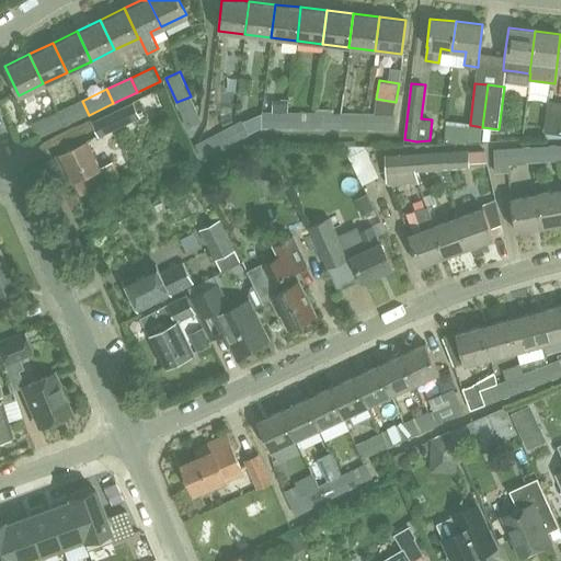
[(315,128),(342,129),(342,113),(345,93),(336,91),(334,109),(317,109),(317,105),(315,105),(315,113),(315,128)]
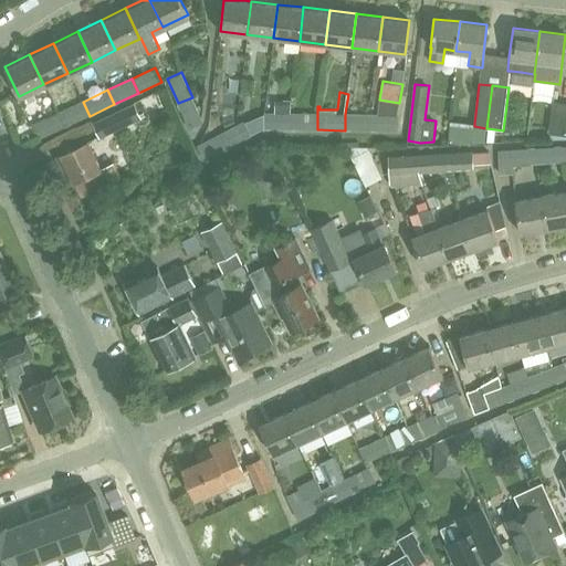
[(195,103),(192,97),(178,103),(189,128),(203,122),(200,116),(195,103)]
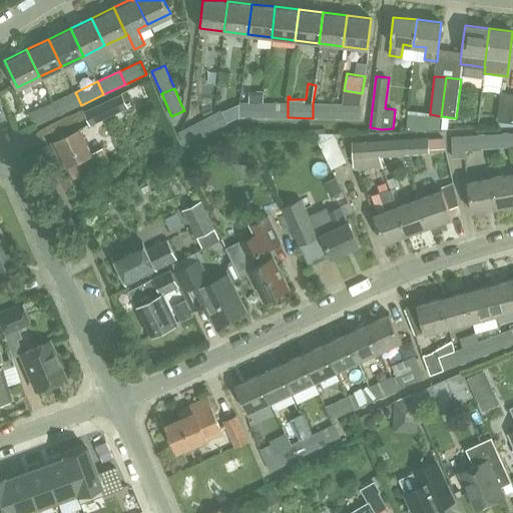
[(512,92),(501,91),(498,120),(512,121),(512,92)]
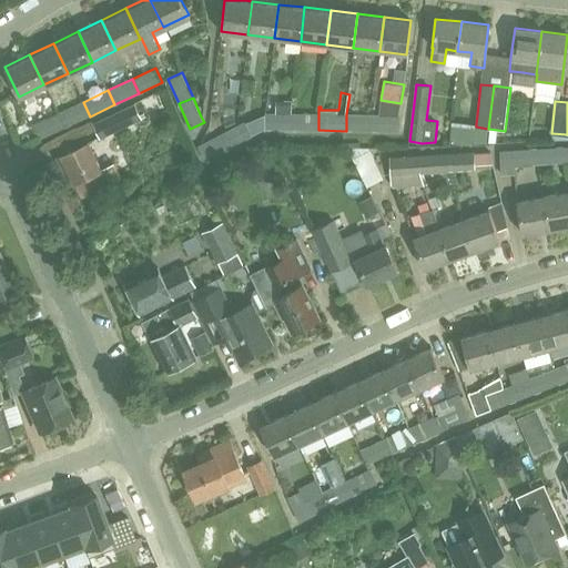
[(90,117),(83,102),(59,112),(67,128),(90,117)]
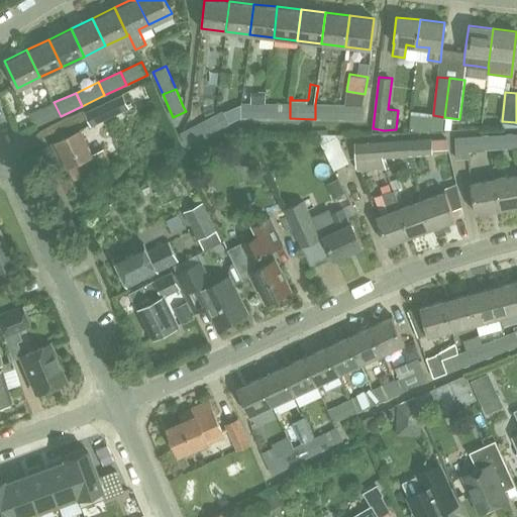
[(92,126),(96,124),(129,108),(123,94),(85,112),(92,126)]
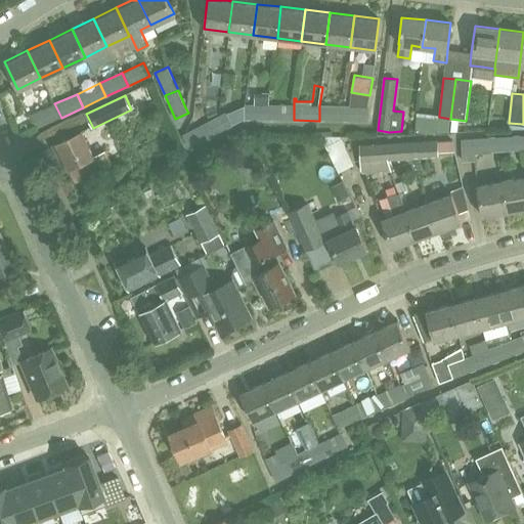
[(61,118),(54,103),(31,115),(37,129),(61,118)]
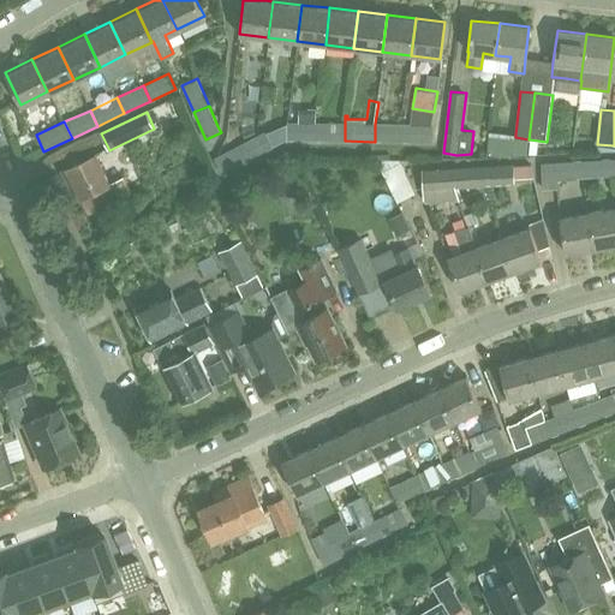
[(321,124),(287,123),(287,125),(287,141),(321,141),(321,124)]
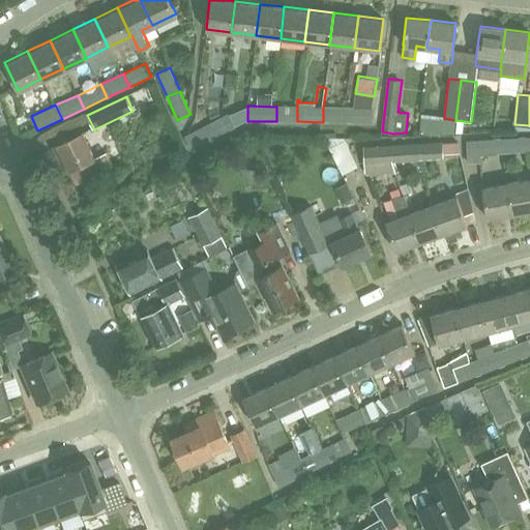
[(297,107),(276,107),(276,121),(297,121),(297,107)]
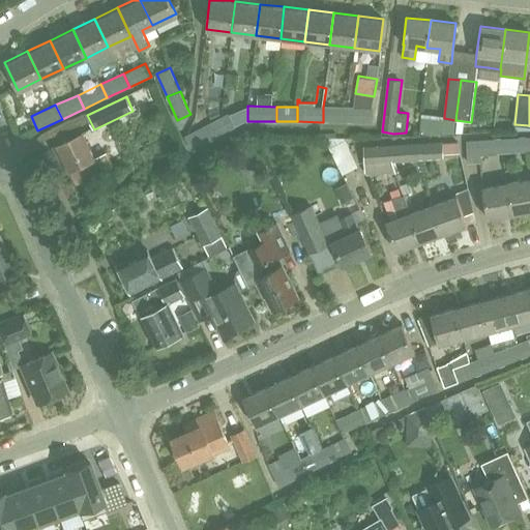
[(349,107),(323,107),(323,122),(349,122),(349,107)]
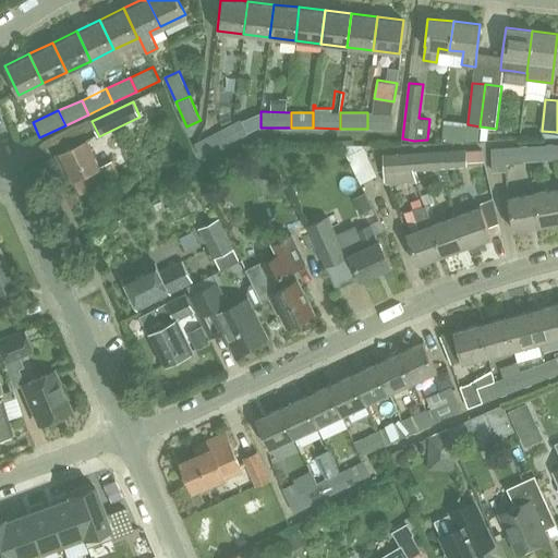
[(367,112),(367,129),(392,129),(392,112),(367,112)]
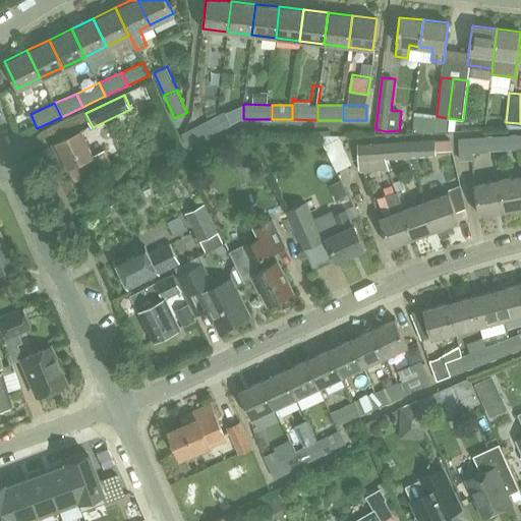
[(243,106),(227,113),(232,124),(241,119),(243,118),(243,106)]
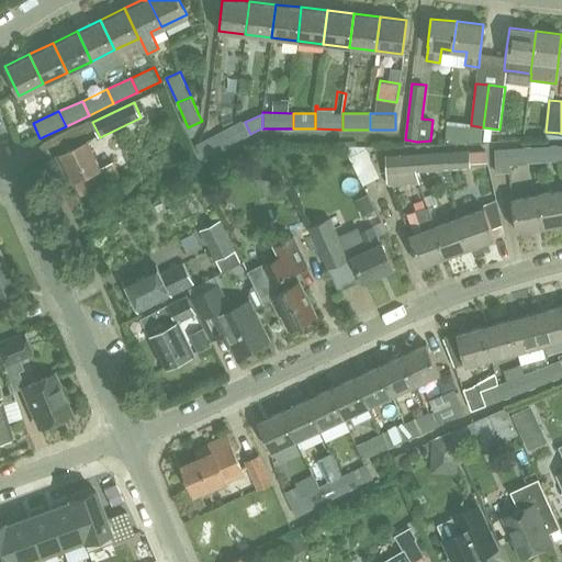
[(446,120),(444,139),(457,142),(481,139),(483,127),(471,125),(471,123),(446,120)]
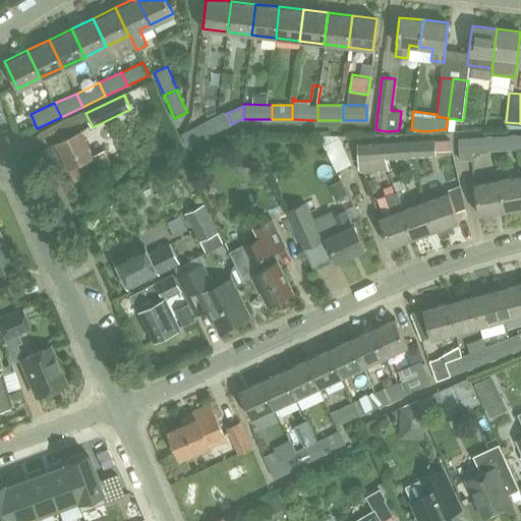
[(211,135),(232,124),(226,112),(204,123),(211,135)]
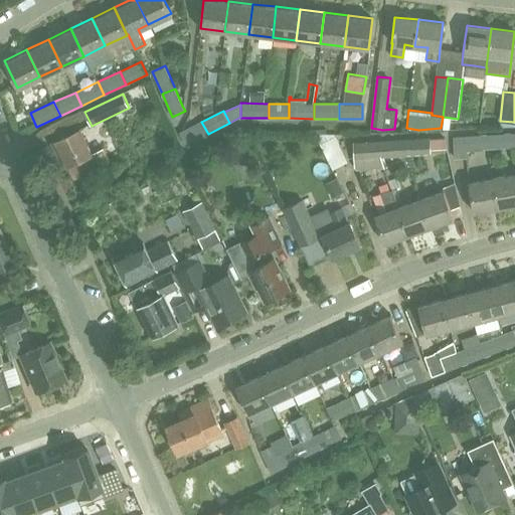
[(179,134),(186,146),(208,134),(201,122),(179,134)]
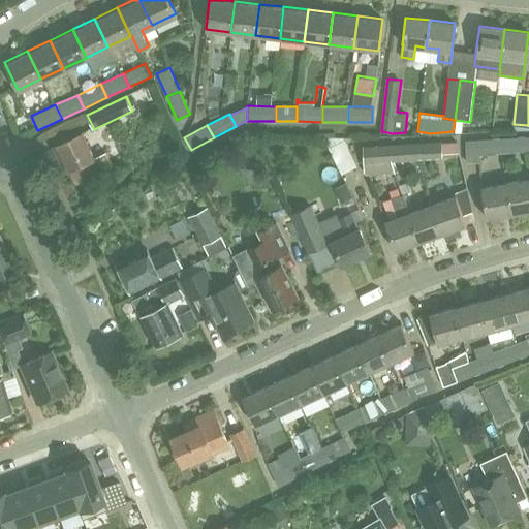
[(93,158),(81,132),(51,146),(58,161),(63,158),(68,169),(76,184),(114,164),(106,151),(93,158)]
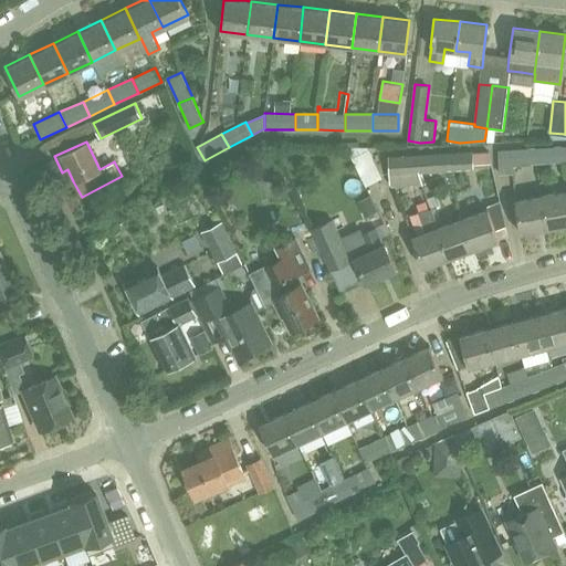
[(536,148),(537,164),(565,163),(565,146),(536,148)]
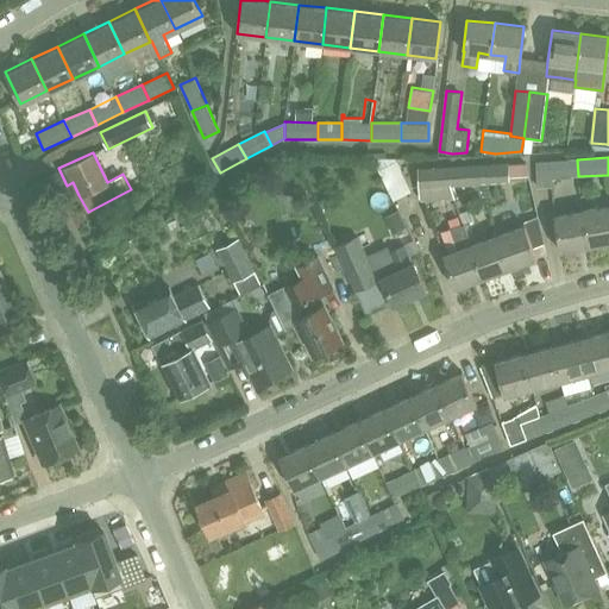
[(578,176),(577,159),(537,162),(538,188),(552,187),(552,179),(578,176)]
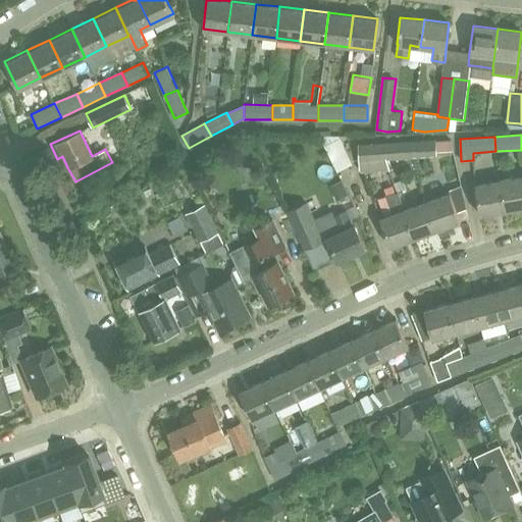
[(334,165),(350,157),(340,138),(324,146),(334,165)]
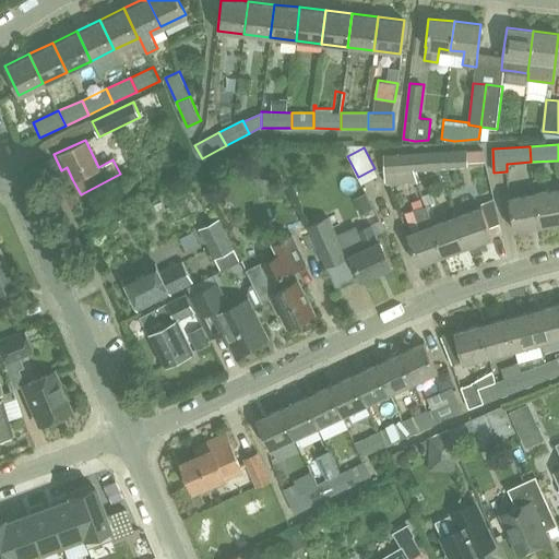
[(441,152),(442,168),(468,166),(467,151),(441,152)]
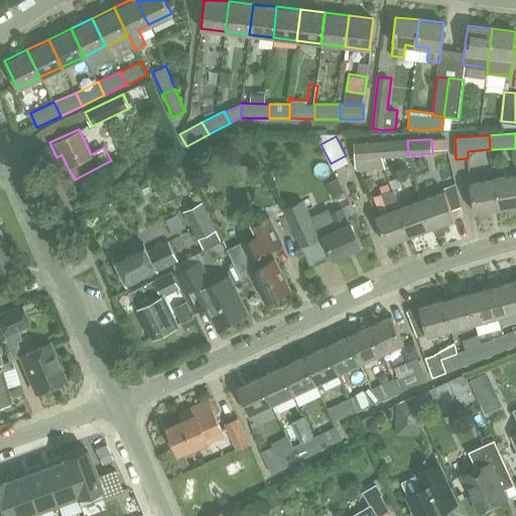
[(381,142),(382,156),(408,155),(407,140),(381,142)]
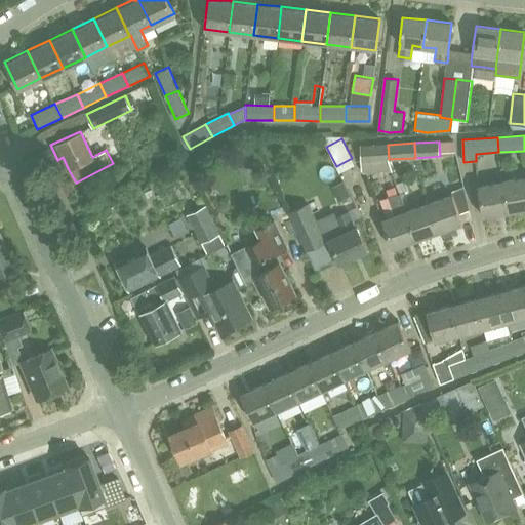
[(235,144),(234,167),(252,168),(253,145),(235,144)]
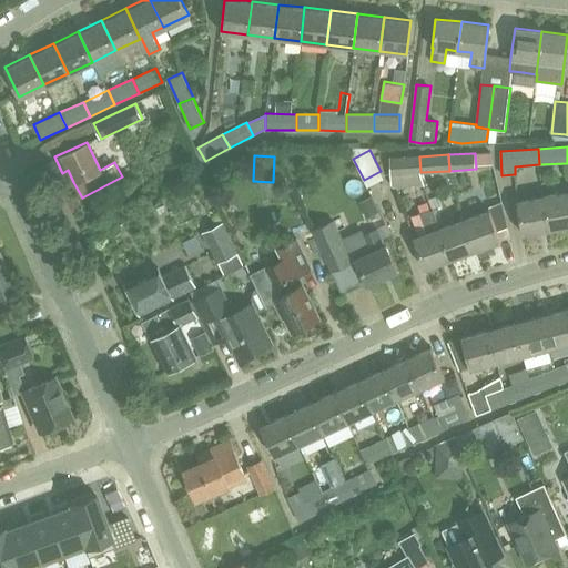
[(421,172),(419,156),(391,158),(391,174),(394,183),(423,181),(421,172)]
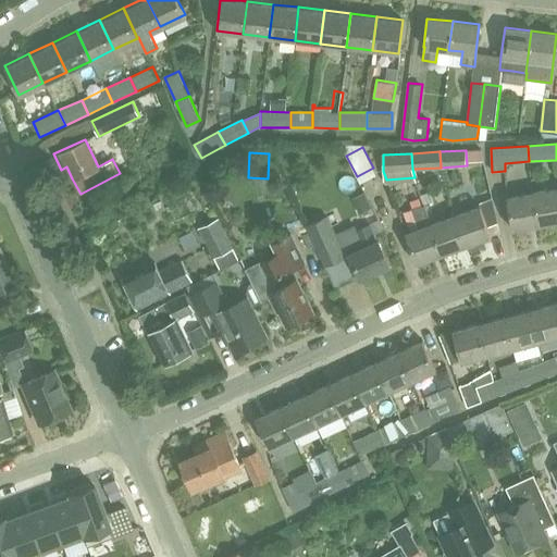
[(539,226),(556,222),(556,187),(533,192),(539,226)]
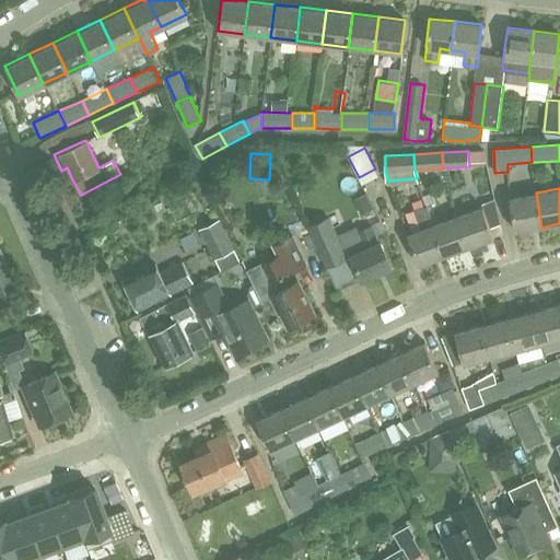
[(515,232),(541,228),(536,193),(510,198),(515,232)]
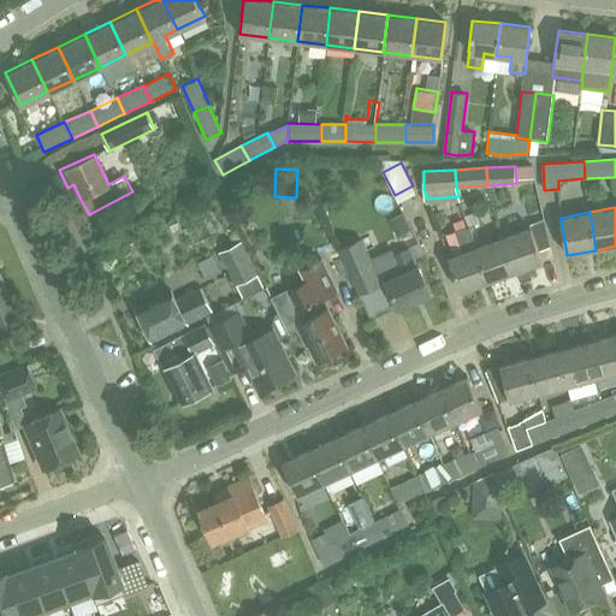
[(475,247),(478,246),(471,226),(455,231),(462,252),(448,258),(461,292),(489,283),(475,247)]
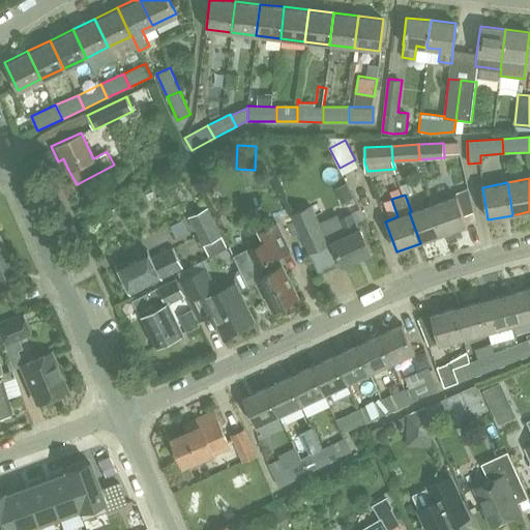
[(432,204),(443,234),(467,226),(454,195),(432,204)]
